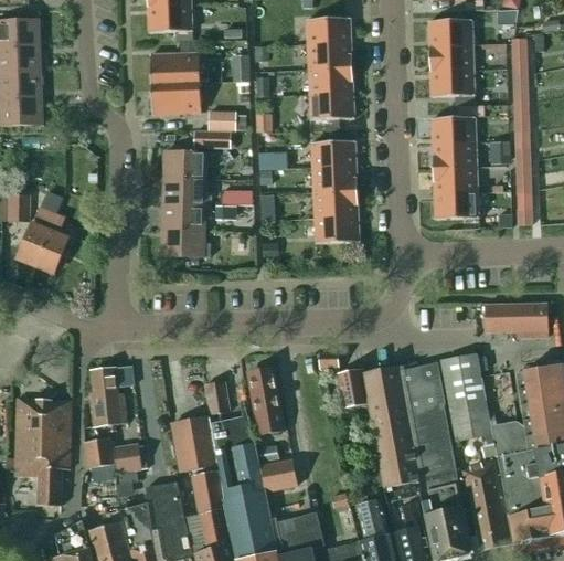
[(190,3),(147,6),(148,31),(191,29),(190,3)]
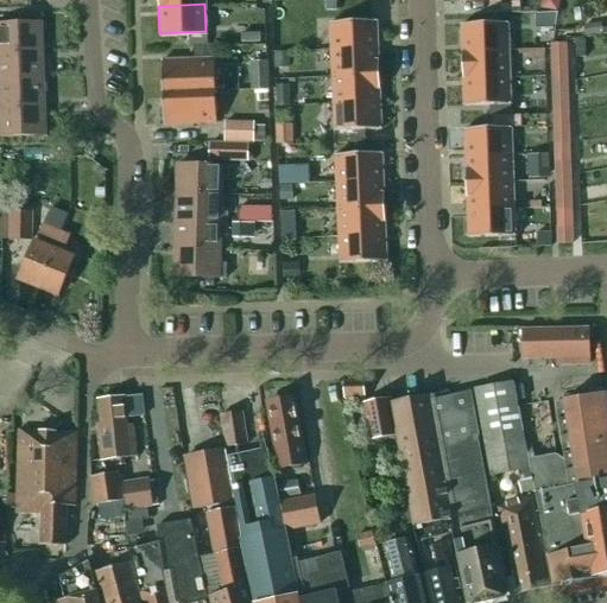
[(551,8),(536,10),(536,24),(551,24),(551,8)]
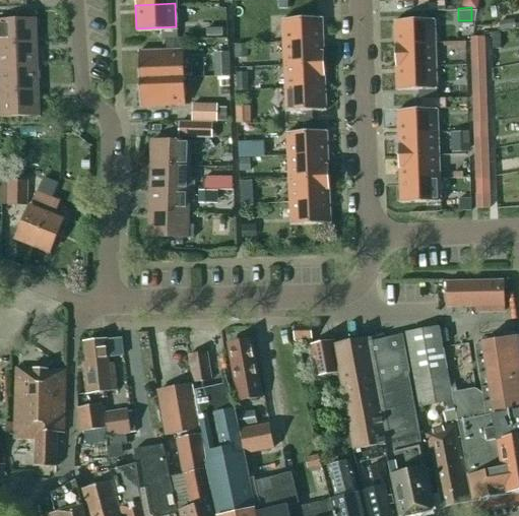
[(282,41),(322,39),(321,15),(281,17),(282,41)]
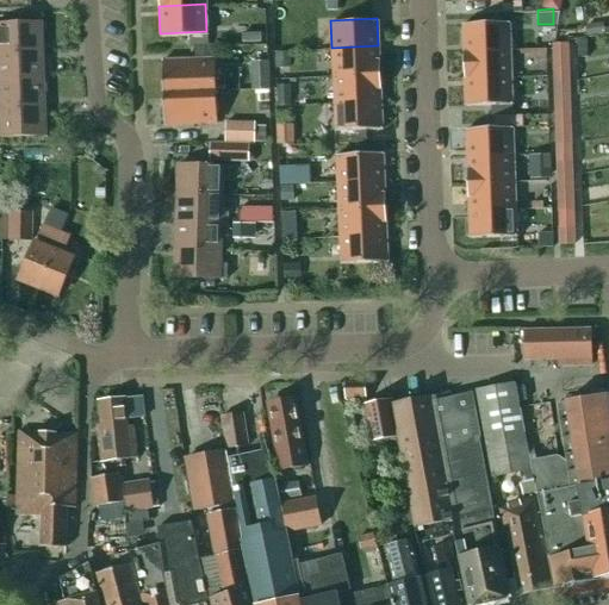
[(0,49),(42,48),(41,19),(0,20),(0,49)]
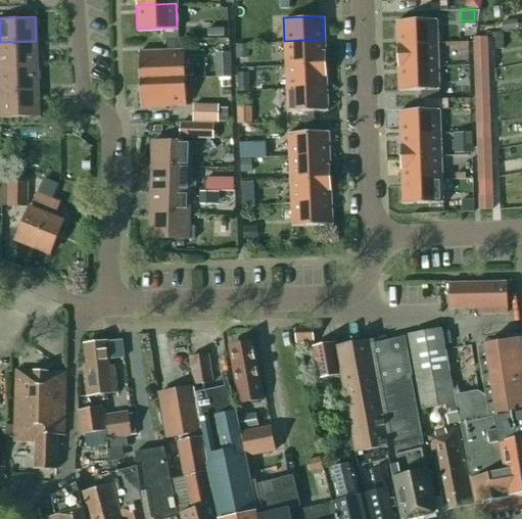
[(396,42),(437,40),(436,16),(396,17),(396,42)]
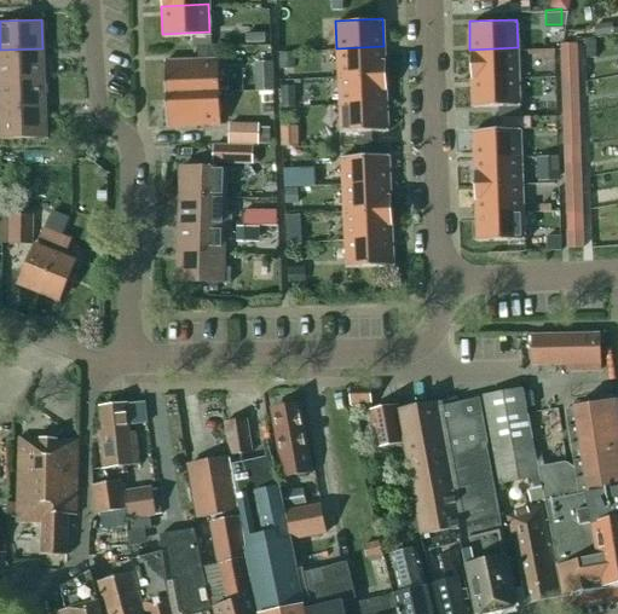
[(612,19),(594,23),(595,32),(613,29),(612,19)]
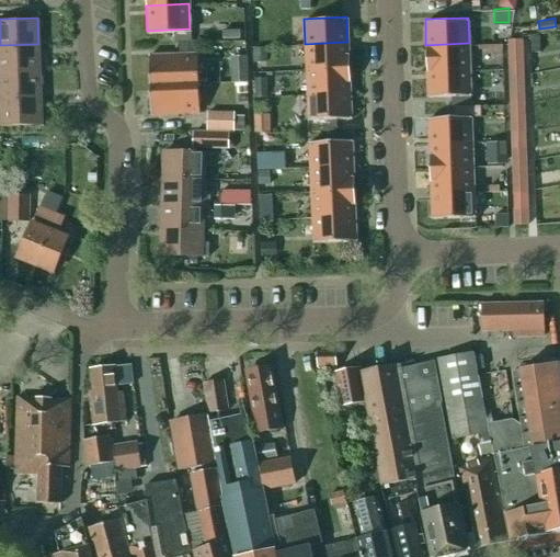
[(521,37),(507,37),(509,53),(522,53),(521,37)]
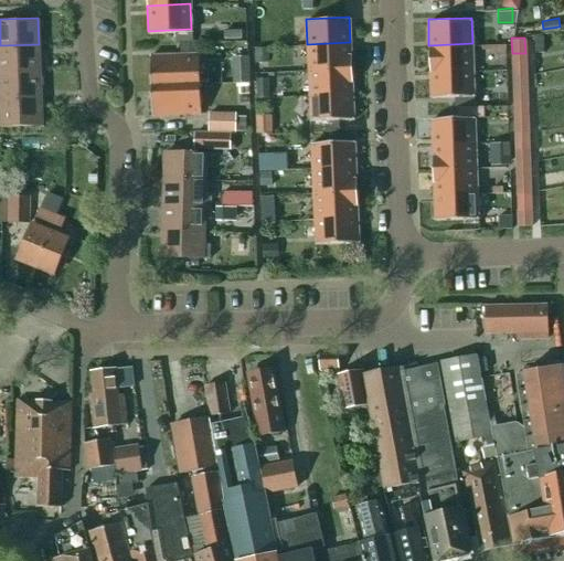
[(308,69),(351,66),(350,42),(307,44),(308,69)]
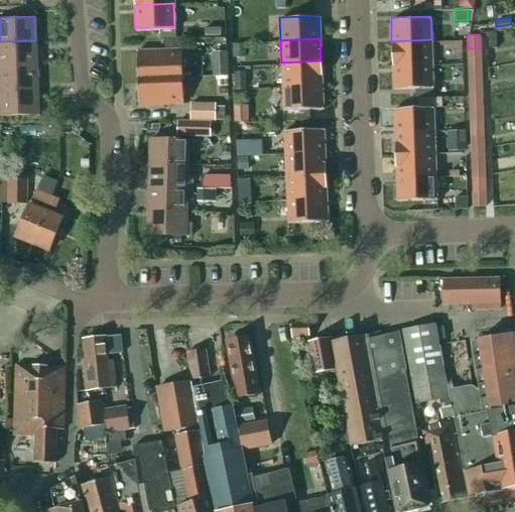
[(392,64),(431,62),(431,39),(391,41),(392,64)]
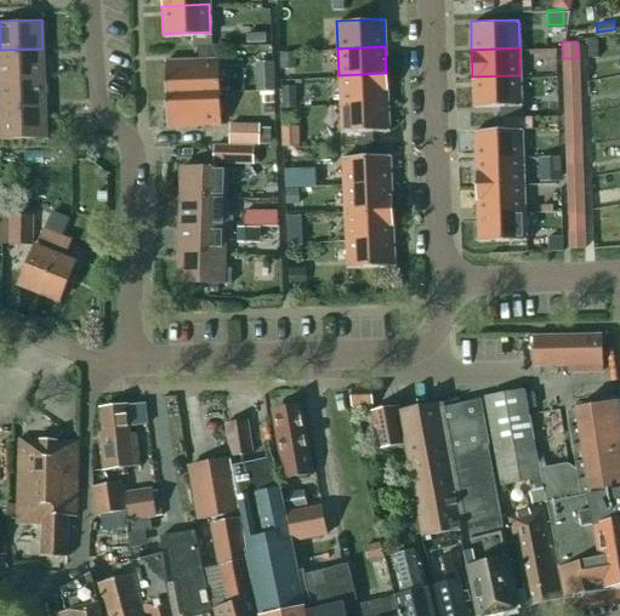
[(0,78),(44,77),(43,49),(0,50),(0,78)]
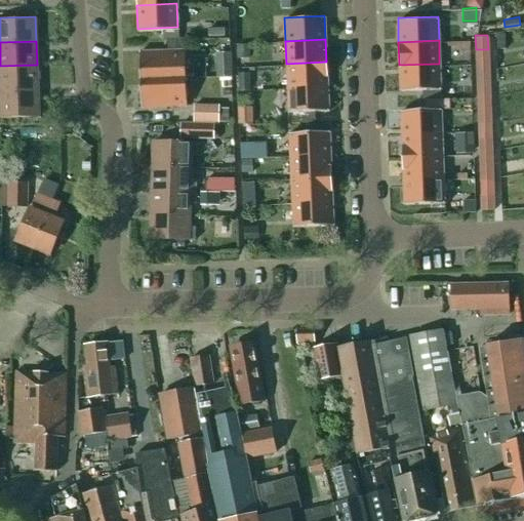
[(249,55),(248,41),(235,42),(236,56),(249,55)]
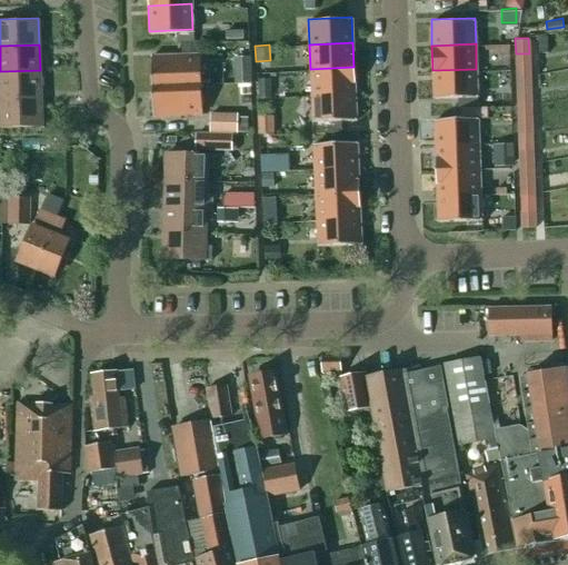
[(151,83),(200,81),(199,51),(150,53),(151,83)]
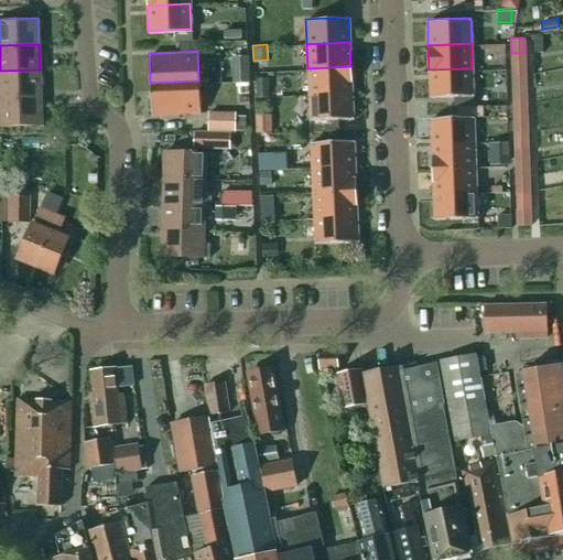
[(524,53),(511,53),(511,68),(524,68),(524,53)]
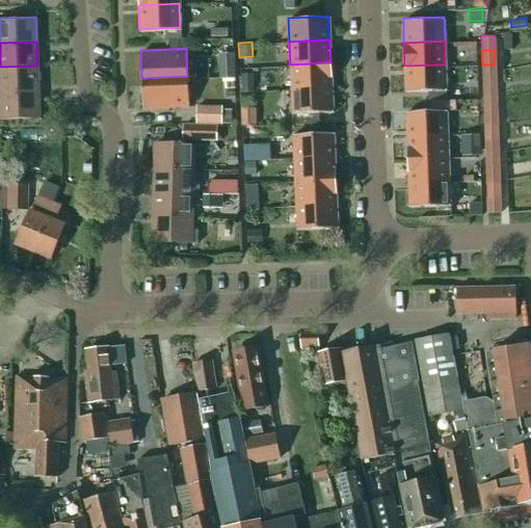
[(233,51),(220,51),(220,75),(234,75),(233,51)]
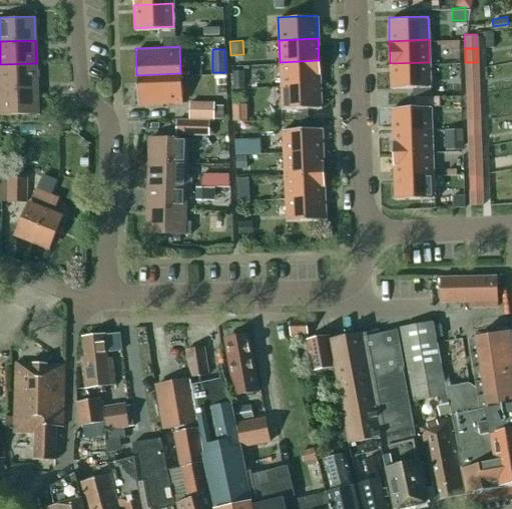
[(281,84),(320,83),(319,60),(280,62),(281,84)]
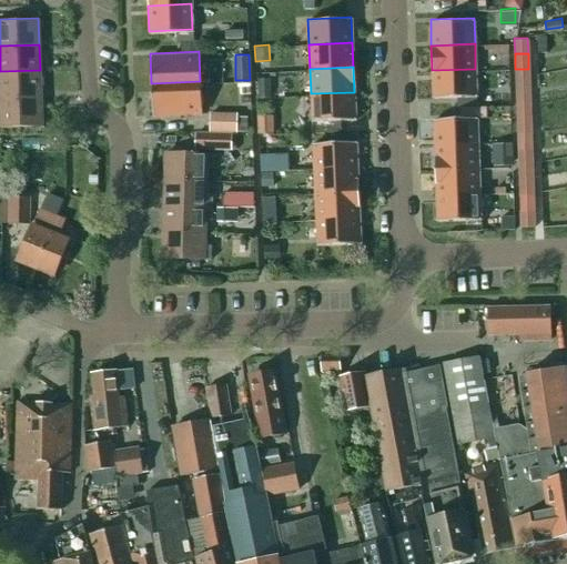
[(475,69),(432,70),(433,96),(476,94),(475,69)]
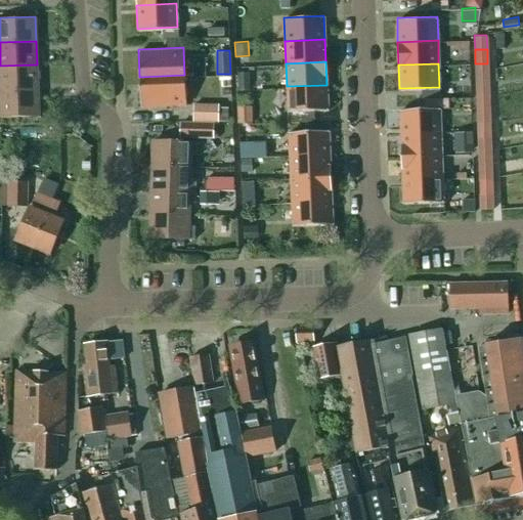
[(487,63),(475,63),(476,78),(488,78),(487,63)]
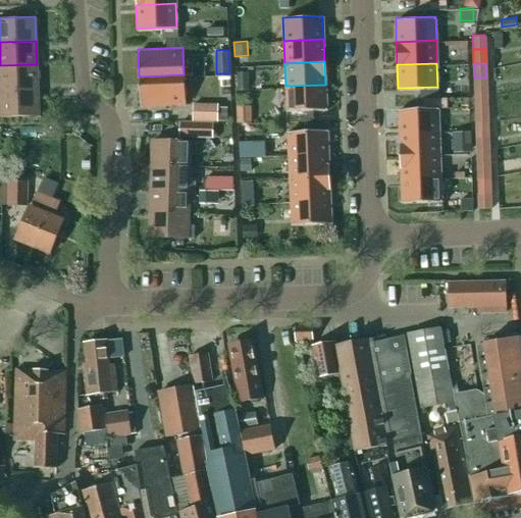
[(0,90),(38,89),(37,64),(0,65),(0,90)]
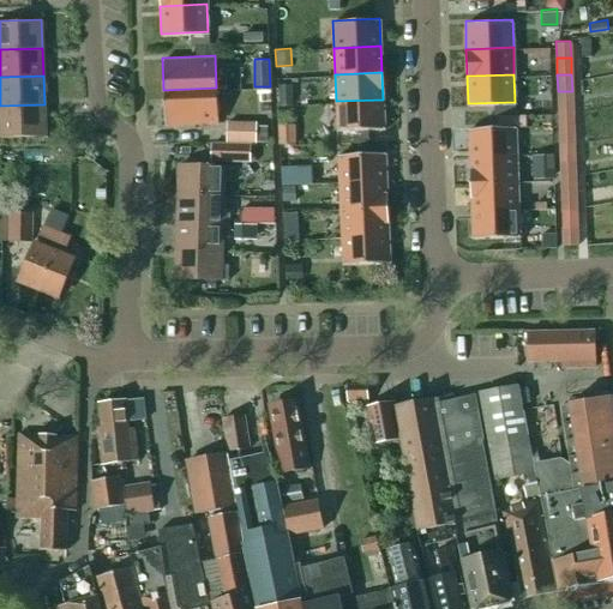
[(292,83),(280,84),(280,103),(292,103),(292,83)]
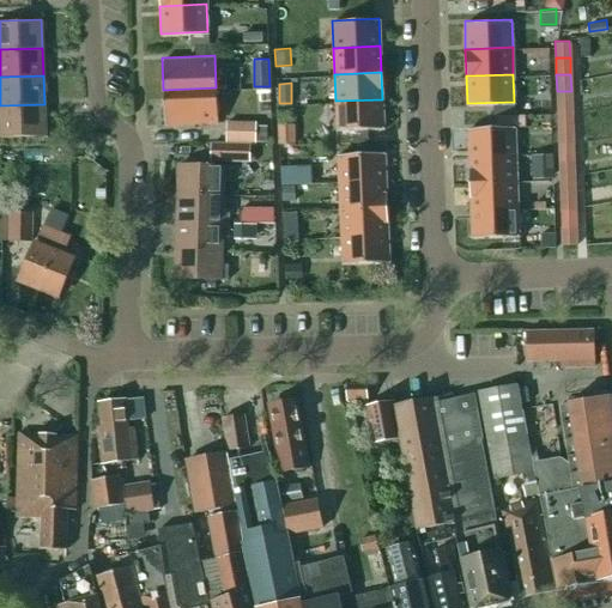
[(216,87),(163,90),(164,122),(217,120),(216,87)]
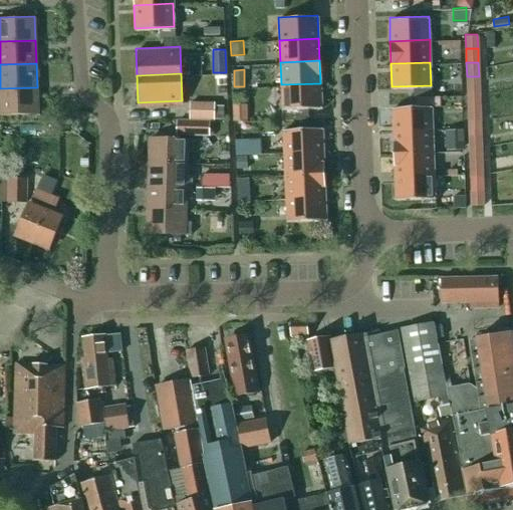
[(479,76),(467,76),(467,90),(479,90),(479,76)]
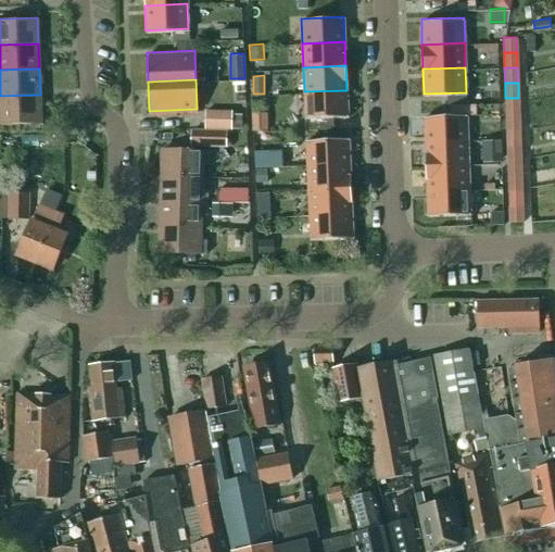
[(347,90),(304,91),(305,116),(348,115),(347,90)]
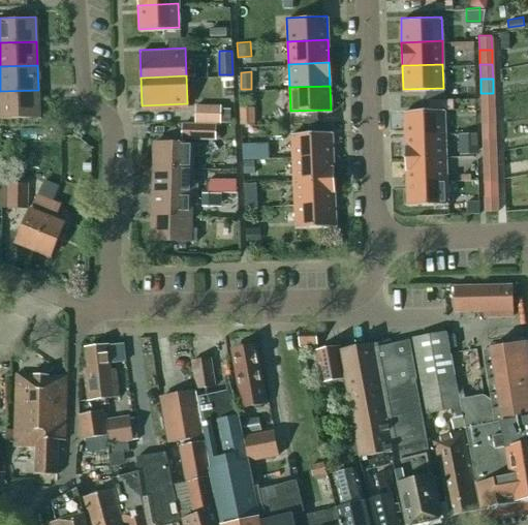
[(38,90),(0,91),(0,116),(39,115),(38,90)]
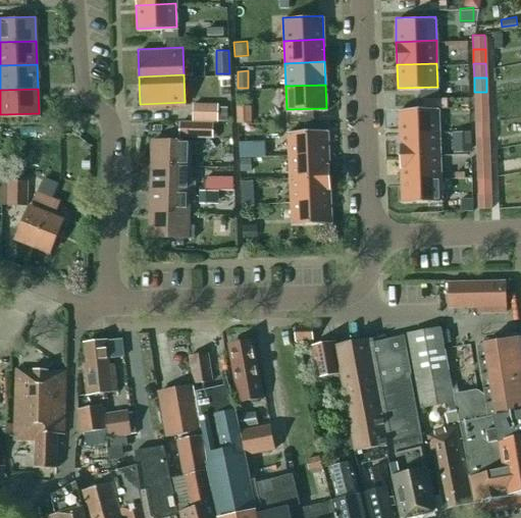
[(486,92),(474,92),(475,106),(486,106),(486,92)]
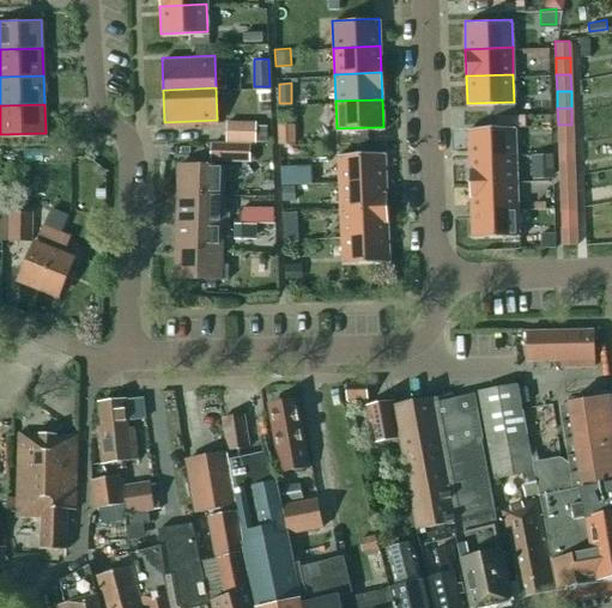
[(292,122),(278,122),(278,143),(292,141),(292,122)]
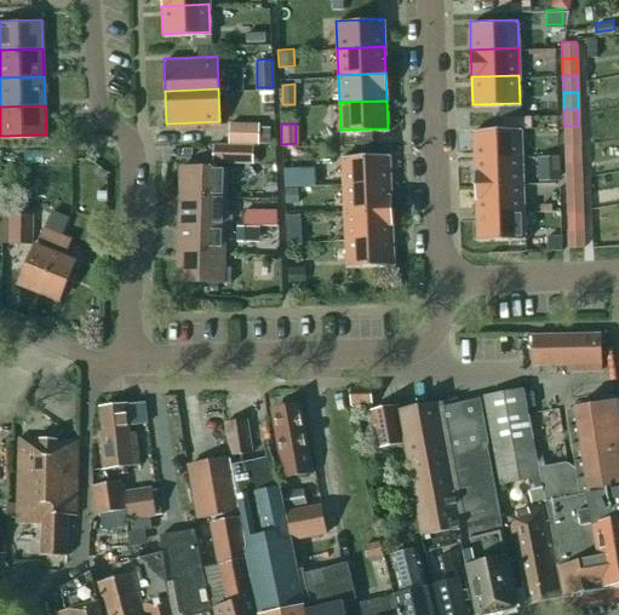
[(257,142),(258,126),(229,126),(228,141),(257,142)]
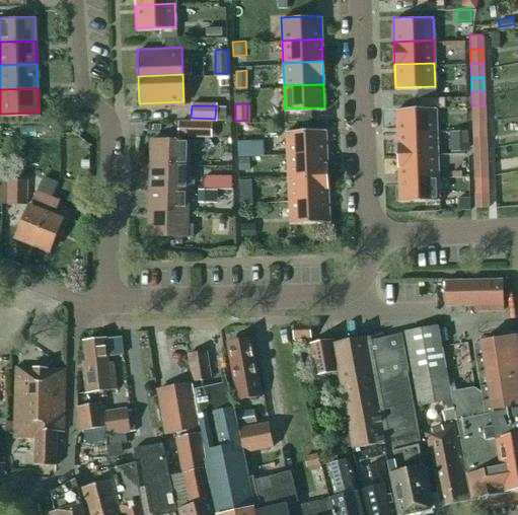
[(225,105),(216,105),(215,119),(224,119),(225,105)]
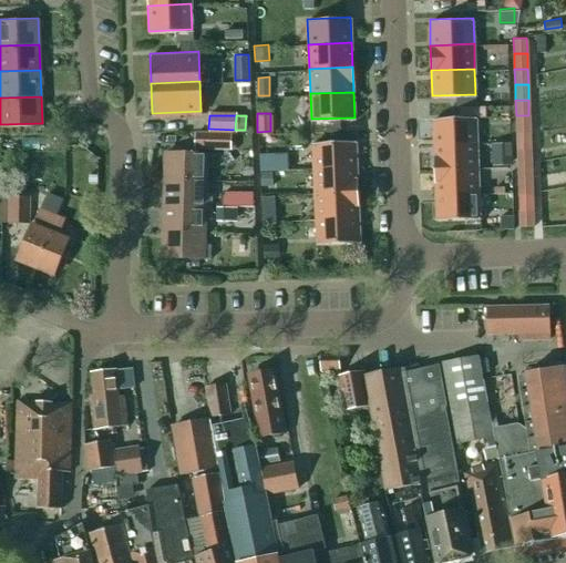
[(433,142),(476,141),(475,115),(432,118),(433,142)]
